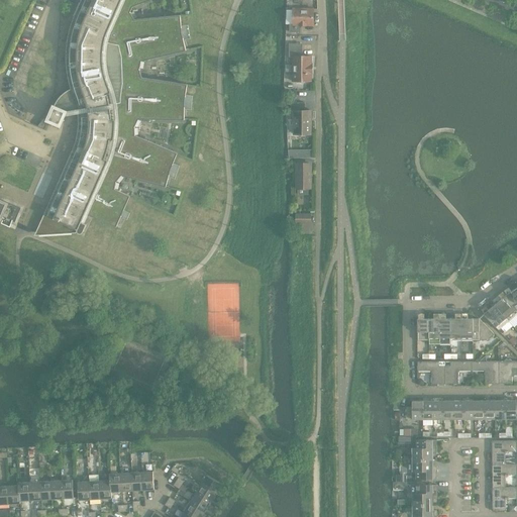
[(81,0),(80,3),(74,16),(75,17),(73,20),(71,26),(71,29),(70,31),(69,35),(69,37),(68,41),(68,45),(67,49),(67,54),(67,58),(67,63),(67,68),(68,73),(68,76),(69,80),(70,85),(72,89),(69,90),(68,91),(67,92),(65,93),(63,95),(61,96),(60,98),(59,100),(58,101),(57,103),(56,105),(48,120),(60,125),(64,116),(78,114),(79,117),(79,120),(79,122),(79,124),(79,127),(78,129),(78,131),(78,133),(77,135),(77,137),(76,140),(76,141),(75,145),(74,147),(73,149),(35,235),(39,235),(39,236),(72,234),(72,233),(77,233),(82,221),(85,223),(88,215),(116,227),(130,196),(115,190),(116,182),(122,176),(166,187),(171,170),(178,153),(135,135),(135,127),(138,119),(185,120),(185,103),(188,85),(142,78),(139,70),(141,62),(186,50),(182,33),(181,15),(134,20),(130,12),(133,7),(151,0),(81,0)]
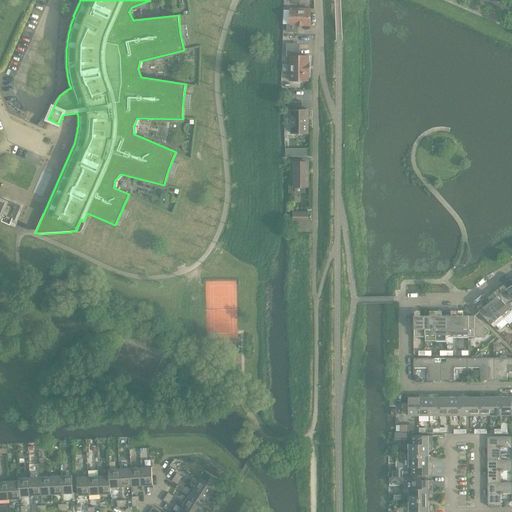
[(290,9),(290,24),(290,25),(288,25),(288,32),(297,32),(297,25),(298,25),(298,26),(303,26),(303,25),(311,25),(311,9),(290,9)]
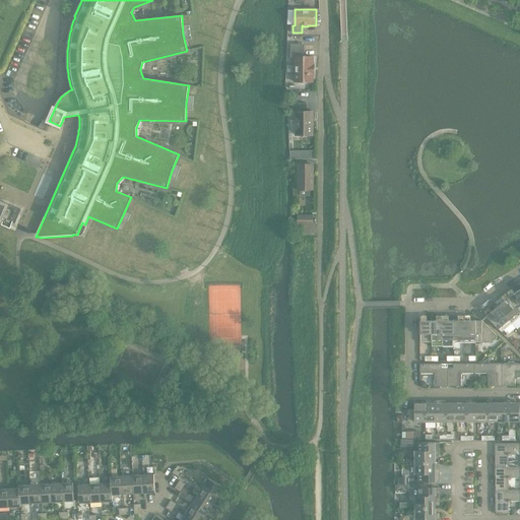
[(291,45),(291,57),(295,57),(295,82),(301,82),(301,83),(307,83),(307,82),(313,82),(313,74),(315,74),(315,65),(313,65),(313,57),(304,57),(304,45),(291,45)]
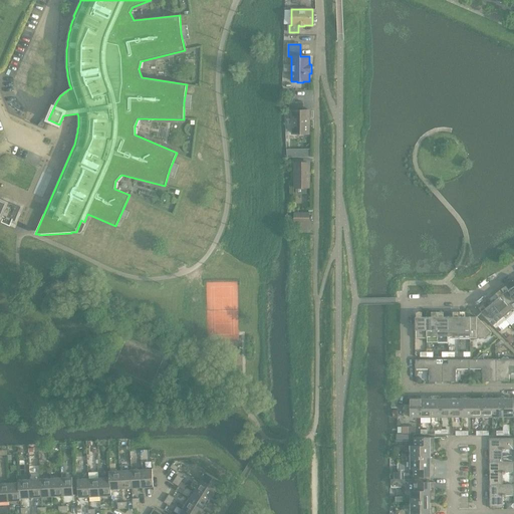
[(289,102),(289,111),(292,111),(292,134),(309,134),(309,110),(303,110),(303,102),(289,102)]
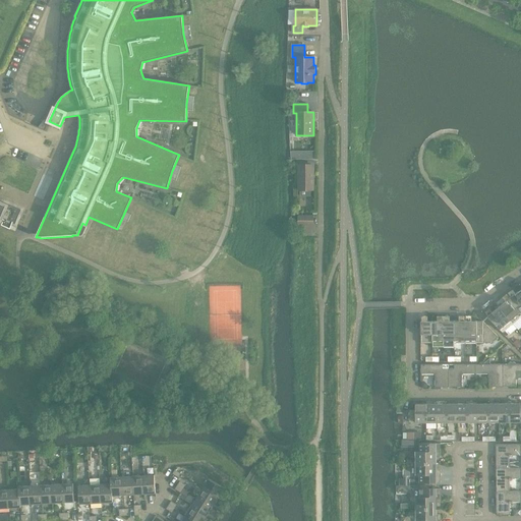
[(313,166),(299,166),(299,190),(313,190),(313,166)]
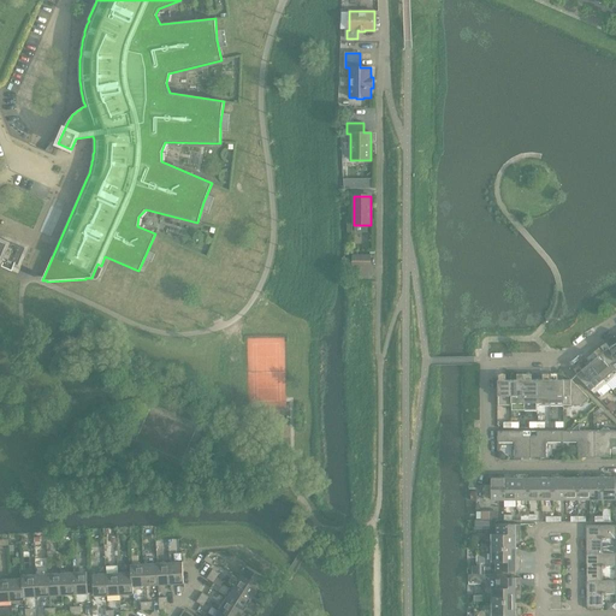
[(12,261),(21,243),(0,234),(0,264),(9,267),(12,261)]
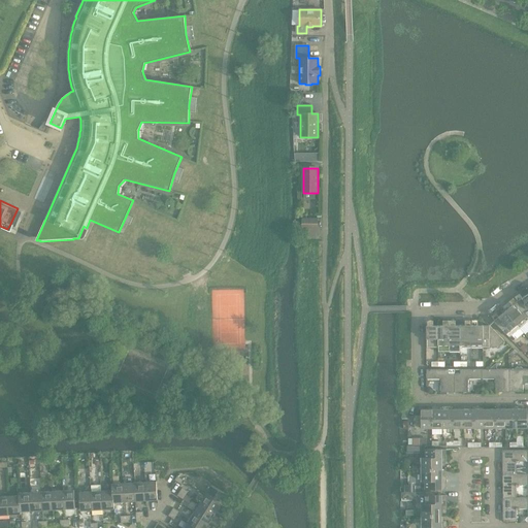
[(318,219),(302,219),(302,228),(318,228),(318,219)]
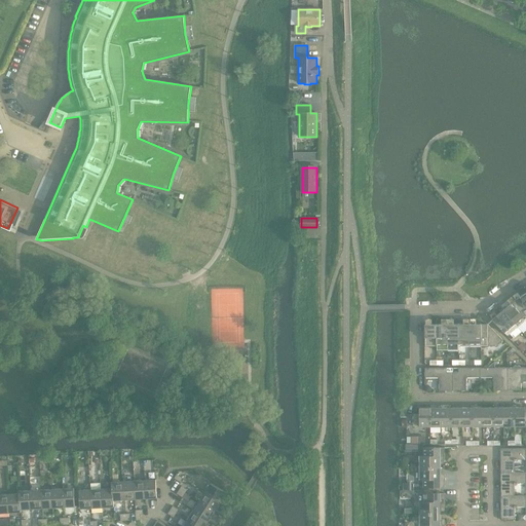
[(525,293),(515,301),(525,314),(525,293)]
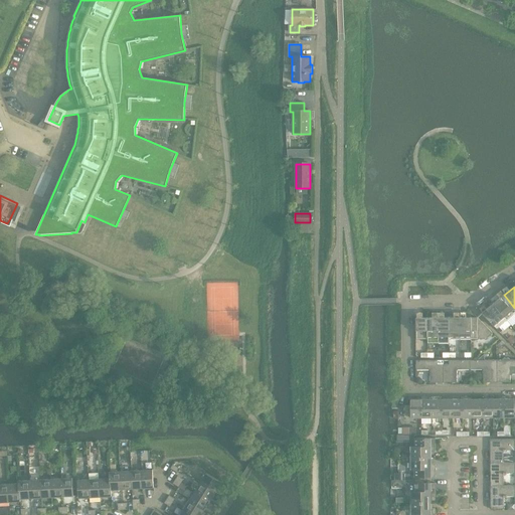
[(514,308),(504,295),(493,304),(507,320),(514,313),(514,308)]
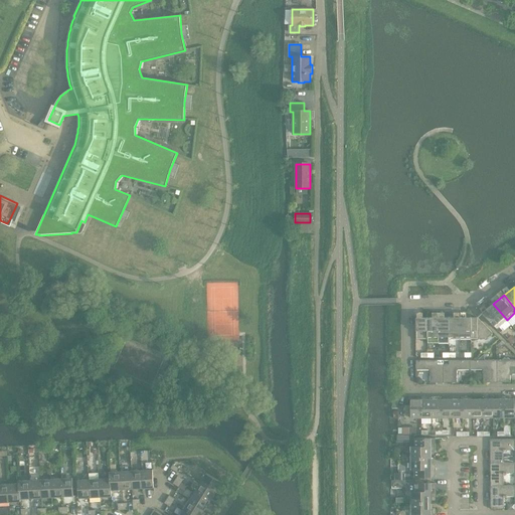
[(482,314),(486,318),(497,329),(507,320),(493,304),(482,314)]
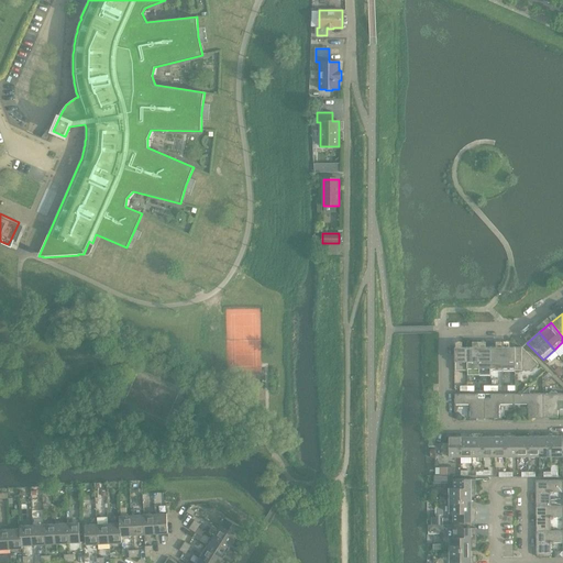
[(454,348),(454,354),(455,372),(467,372),(467,348),(454,348)]
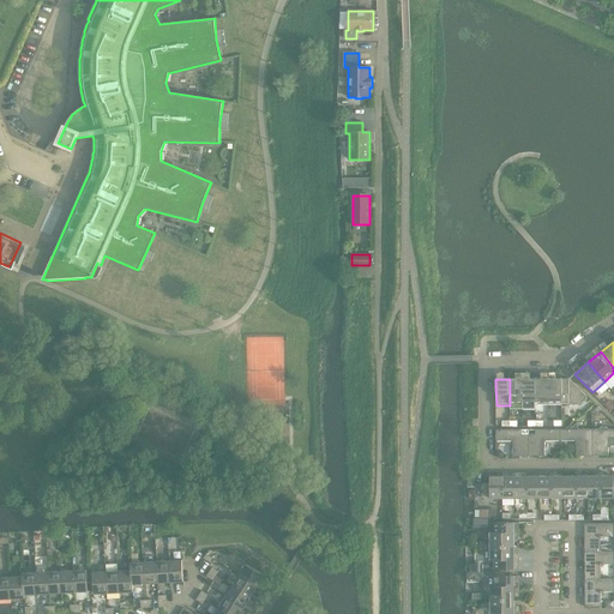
[(523,379),(510,379),(510,405),(510,410),(523,410),(523,379)]
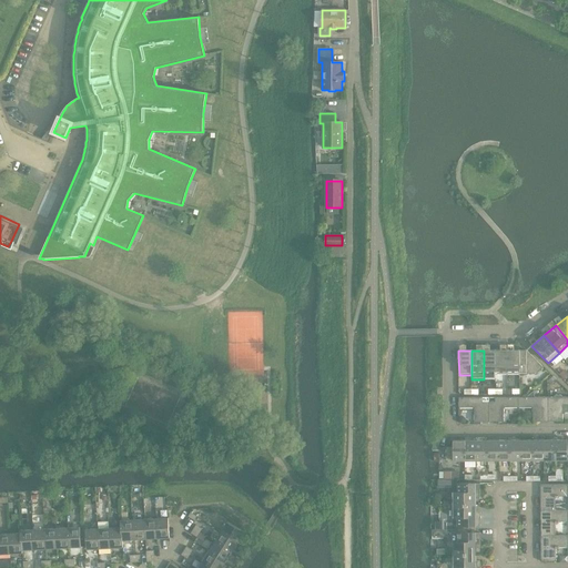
[(495,351),(484,351),(484,379),(496,378),(496,374),(495,351)]
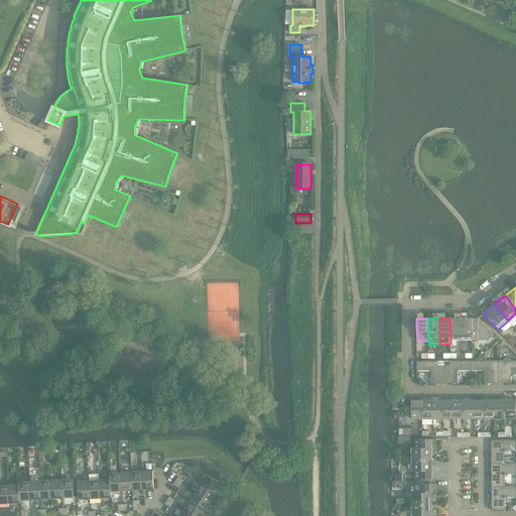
[(454,318),(449,318),(450,340),(461,340),(461,318),(454,318)]
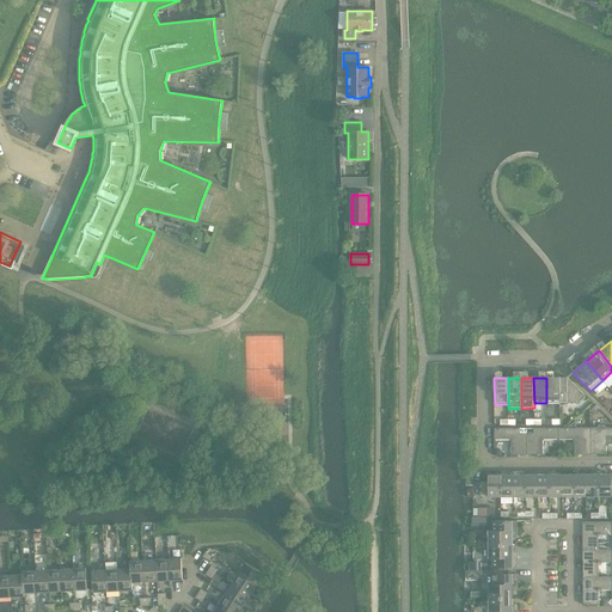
[(560,378),(546,378),(546,403),(560,403),(560,378)]
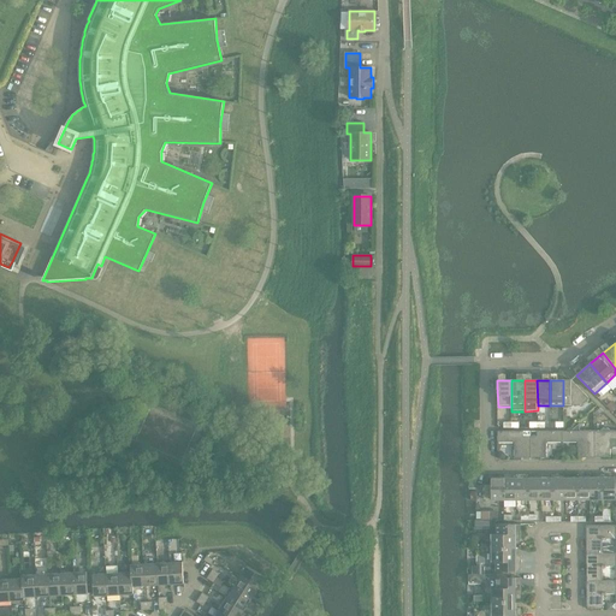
[(572,380),(563,380),(563,406),(581,406),(590,398),(572,380)]
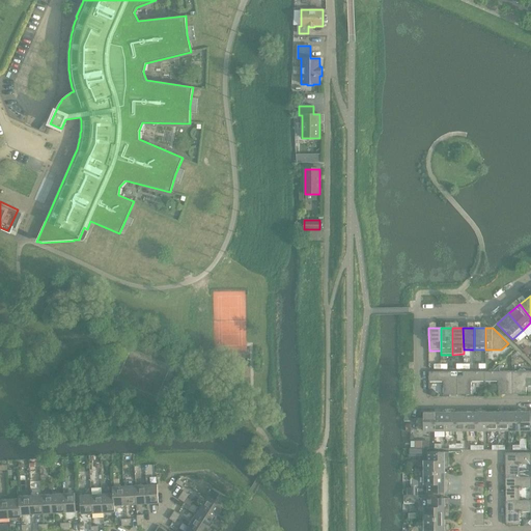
[(519,371),(512,371),(512,394),(526,394),(526,386),(530,385),(530,371),(526,371),(525,369),(520,369),(519,371)]
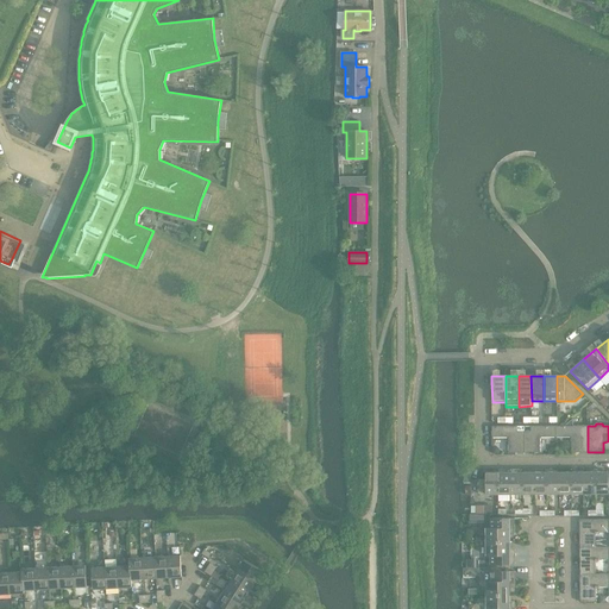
[(556,426),(525,427),(525,452),(540,452),(540,437),(556,437),(556,426)]
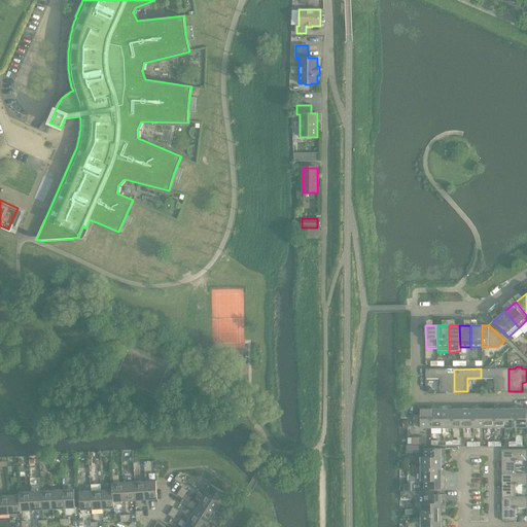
[(508,369),(481,369),(481,378),(495,378),(495,391),(508,391),(508,369)]
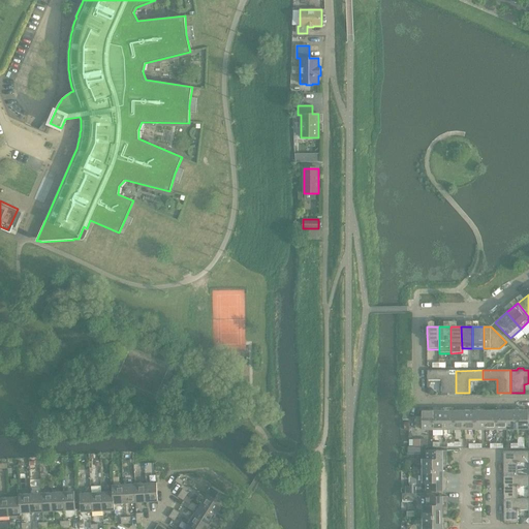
[(456,393),(456,371),(428,371),(428,380),(441,379),(441,393),(456,393)]
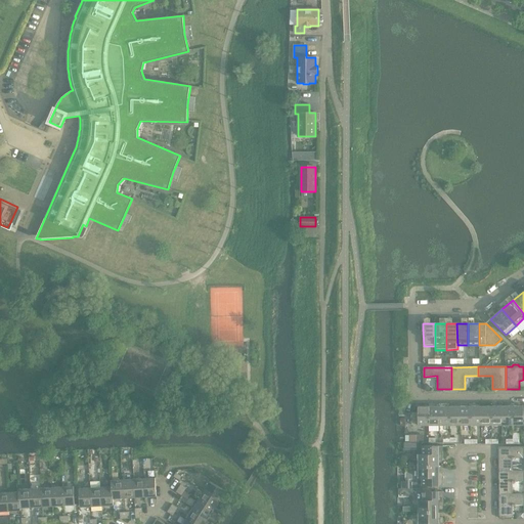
[(429,425),(429,406),(418,407),(418,413),(411,413),(411,426),(429,425)]
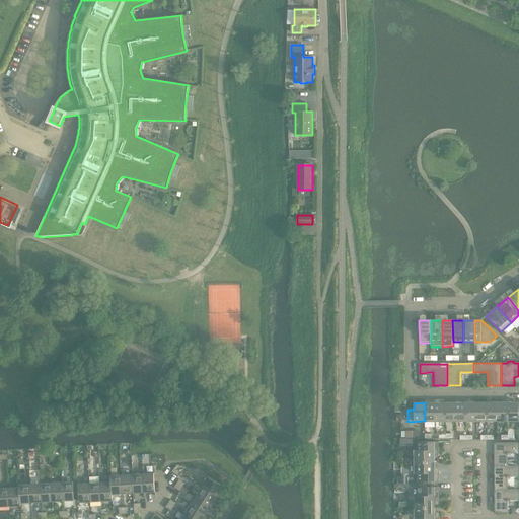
[(435,402),(425,402),(425,421),(435,421),(435,402)]
